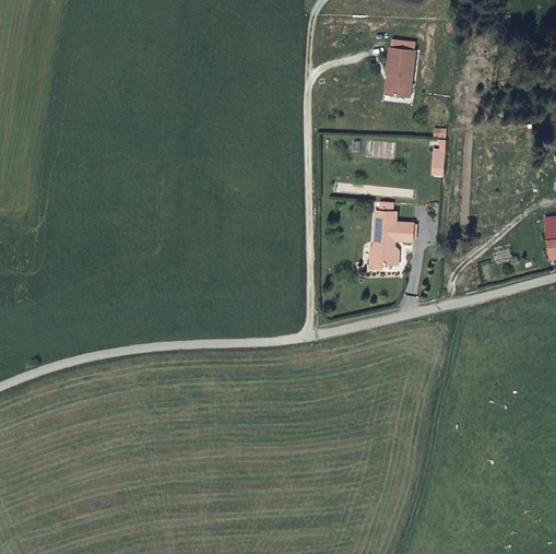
[(413,46),(387,45),(386,71),(387,71),(390,71),(389,92),(410,93),(413,46)]
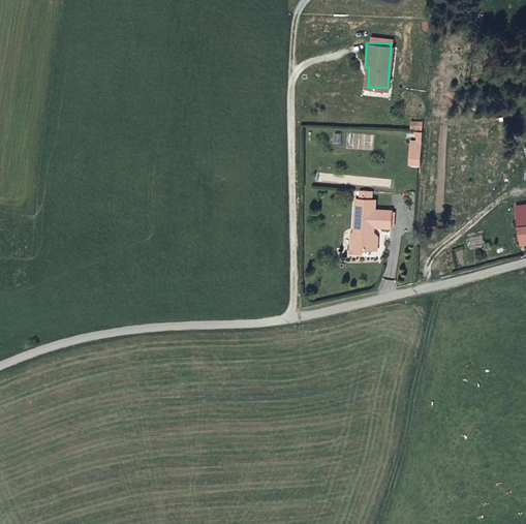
[(411,142),(410,162),(421,162),(422,142),(411,142)]
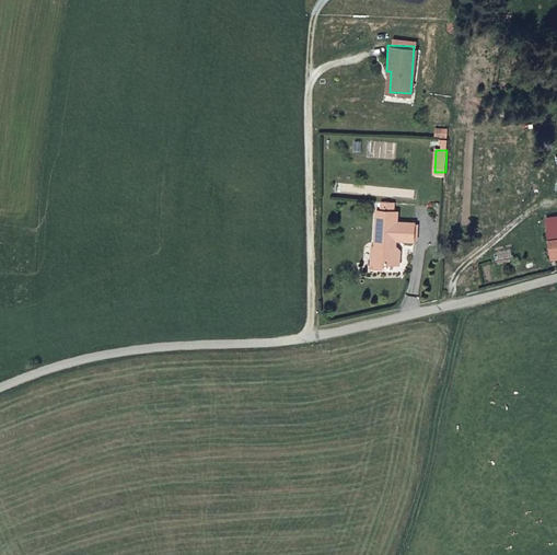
[(384,264),(398,265),(399,250),(398,247),(399,241),(413,241),(413,224),(396,222),(397,212),(393,211),(393,203),(381,201),(380,210),(376,211),(374,249),(381,249),(380,264),(384,264)]
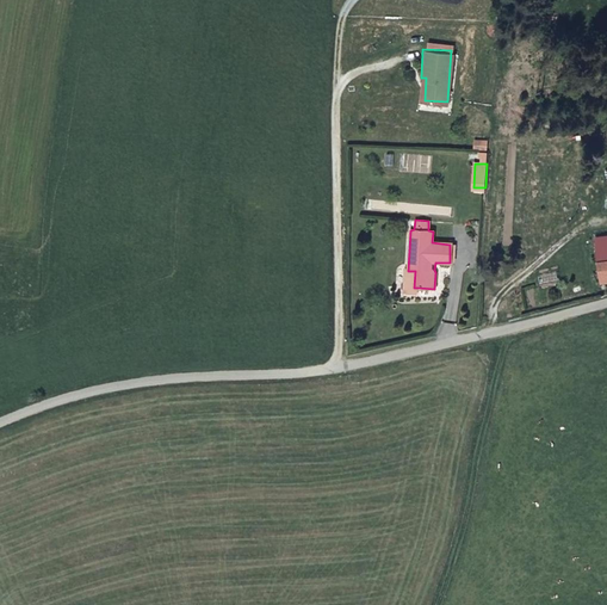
[(606,239),(593,242),(594,249),(606,248),(606,239)]
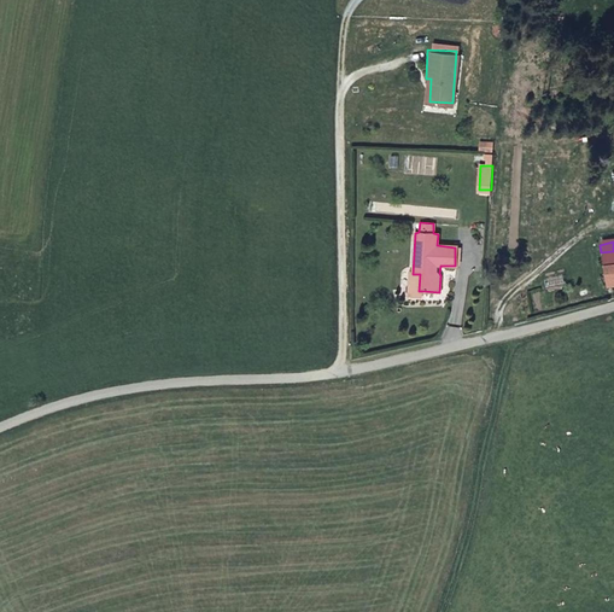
[(613,251),(601,252),(602,267),(613,264),(613,251)]
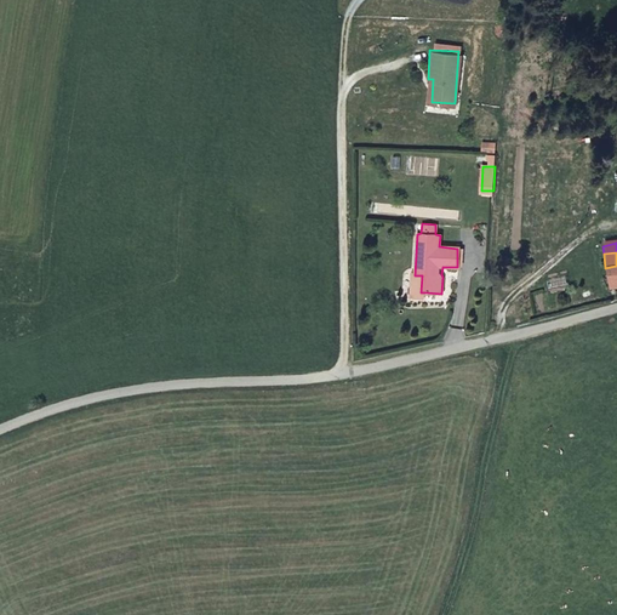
[(616,266),(605,268),(609,291),(616,289),(616,266)]
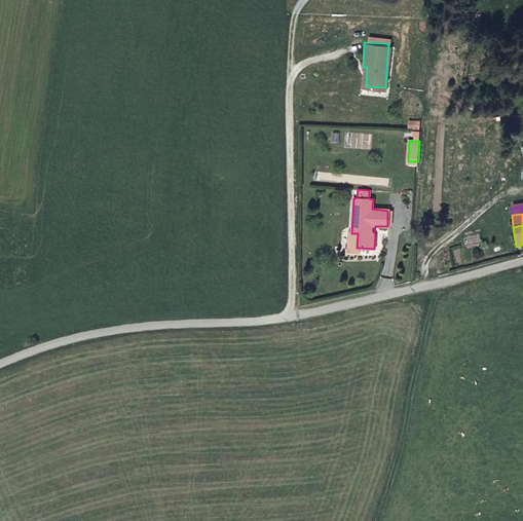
[(360,253),(361,248),(357,248),(358,233),(351,233),(347,233),(347,252),(360,253)]
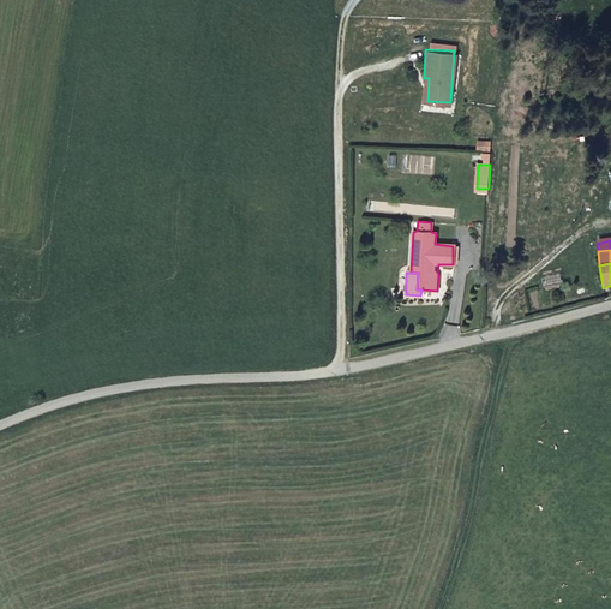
All buildings are outlined.
